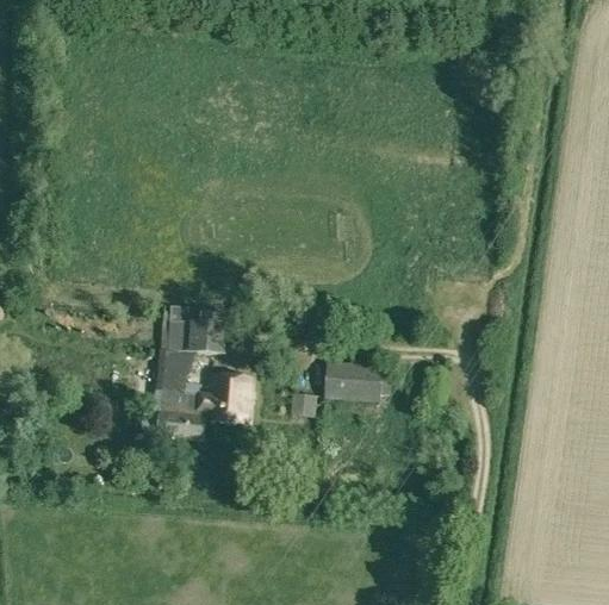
[(160,348),(153,406),(144,406),(142,429),(157,431),(157,434),(204,440),(206,420),(252,424),(256,375),(212,372),(210,393),(199,392),(200,385),(186,384),(187,369),(193,369),(196,350),(223,351),(228,312),(204,311),(204,306),(171,304),(168,348),(160,348)]
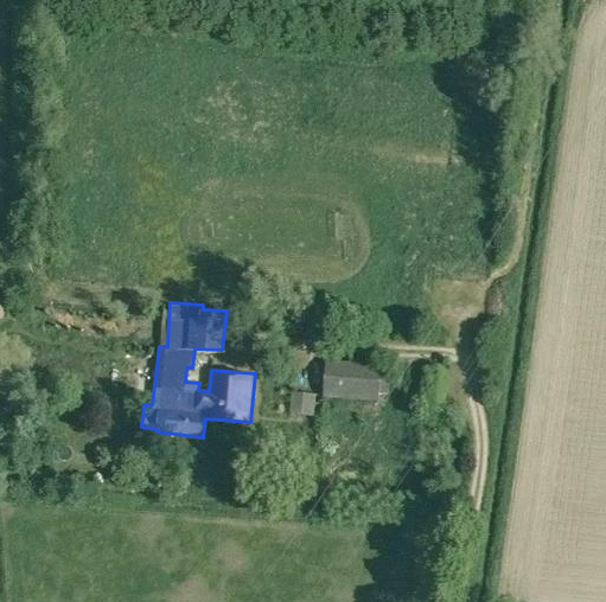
[(331,360),(327,392),(376,397),(377,390),(388,390),(389,372),(378,372),(380,364),(370,363),(331,360)]
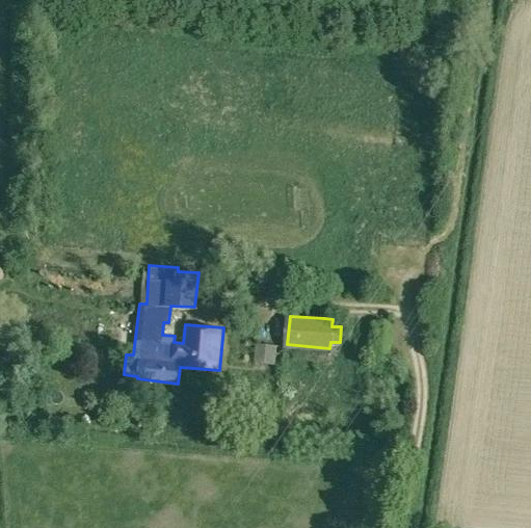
[(256,342),(255,360),(273,362),(275,344),(256,342)]
